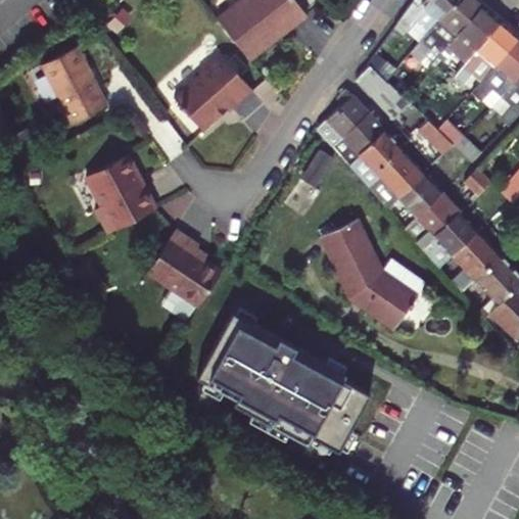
[(297,0),(240,0),(219,17),(249,57),(285,31),(283,29),(290,24),(291,25),(308,12),(297,0)]
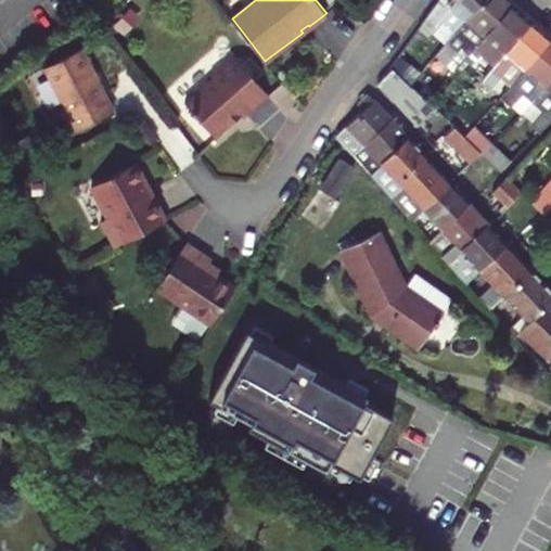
[(436,26),(451,39),(484,0),(439,0),(430,11),(422,24),(431,31),(436,26)]
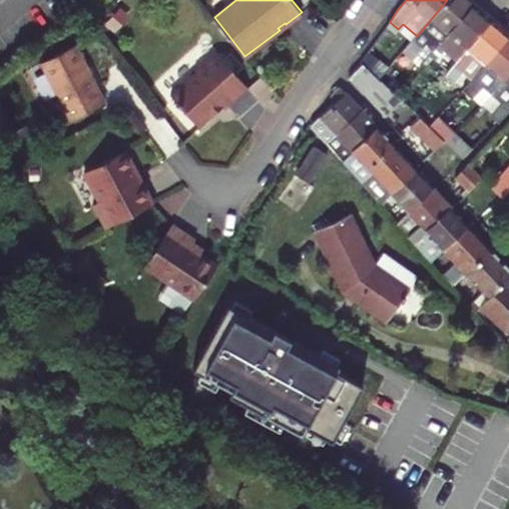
[(439,45),(473,7),(465,0),(447,0),(417,36),(403,51),(413,60),(432,39),(439,45)]
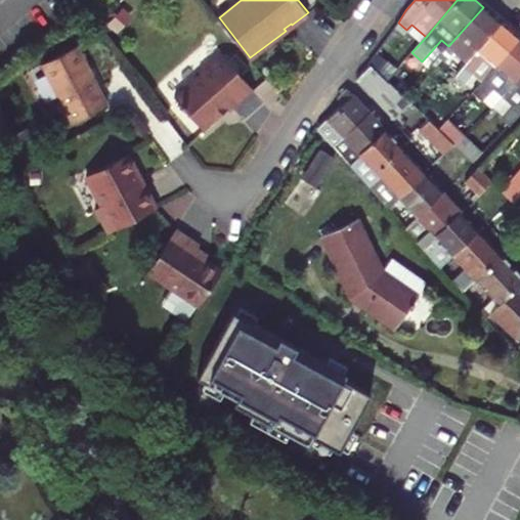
[(502,23),(483,7),(448,46),(447,47),(466,63),(502,23)]
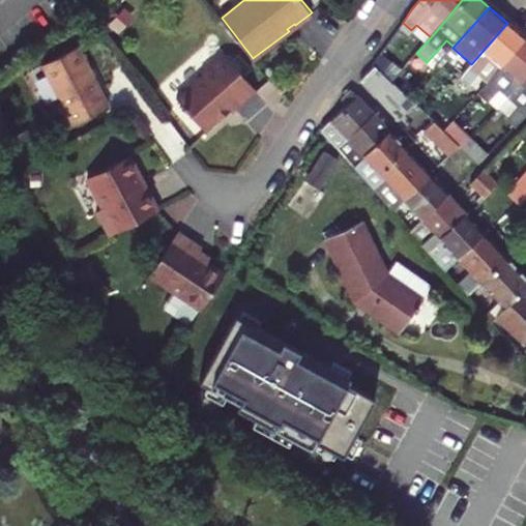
[(525,37),(507,23),(471,64),(468,68),(488,85),(525,41),(525,37)]
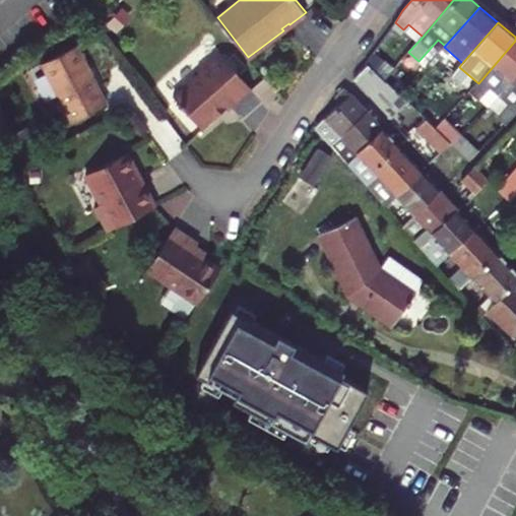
[(438,40),(418,61),(426,66),(444,47),(445,46),(438,40)]
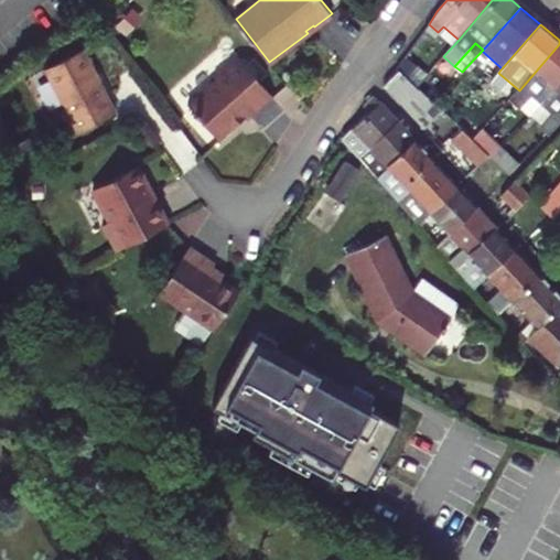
[(559,83),(559,44),(519,90),(510,100),(520,109),(532,96),(541,104),(559,83)]
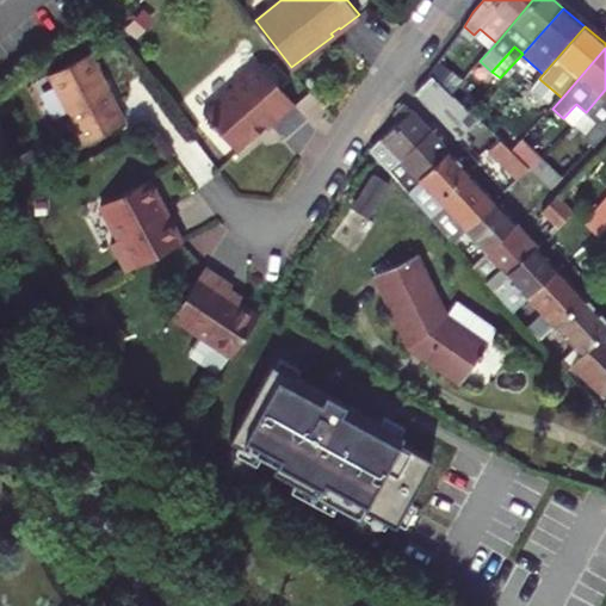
[(91,53),(51,73),(87,142),(127,122),(91,53)]
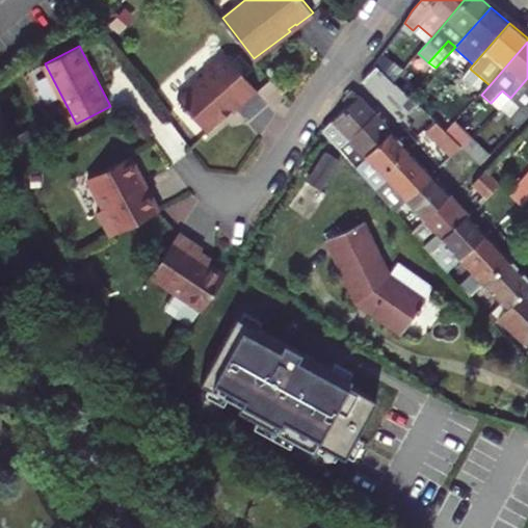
[(389,47),(376,66),(384,73),(398,53),(389,47)]
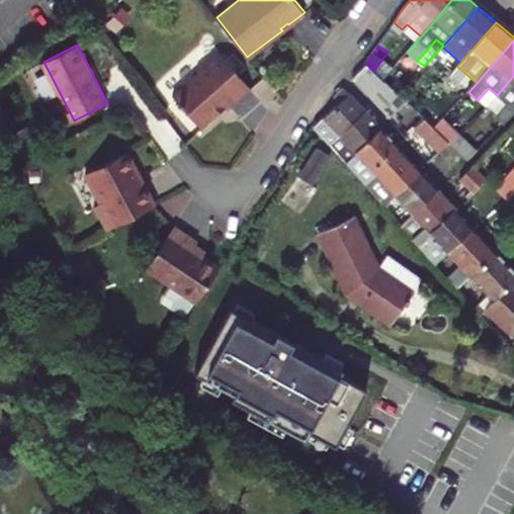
[(198,68),(170,89),(196,122),(222,103),(223,105),(249,85),(219,47),(196,64),(198,68)]
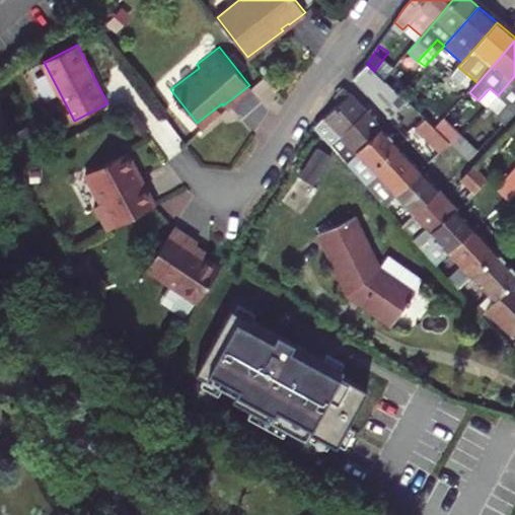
[(374,71),(367,64),(355,80),(391,119),(407,101),(374,71)]
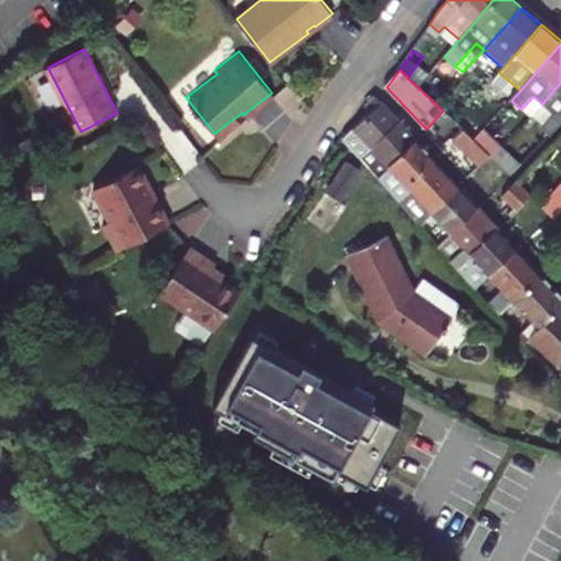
[(560,83),(542,104),(552,113),(539,126),(549,135),(560,122),(560,83)]
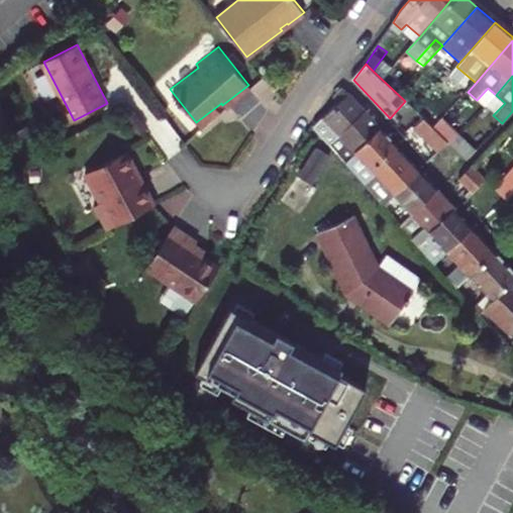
[(334,132),(338,137),(364,112),(343,91),(333,100),(338,105),(313,128),(324,142),(334,132)]
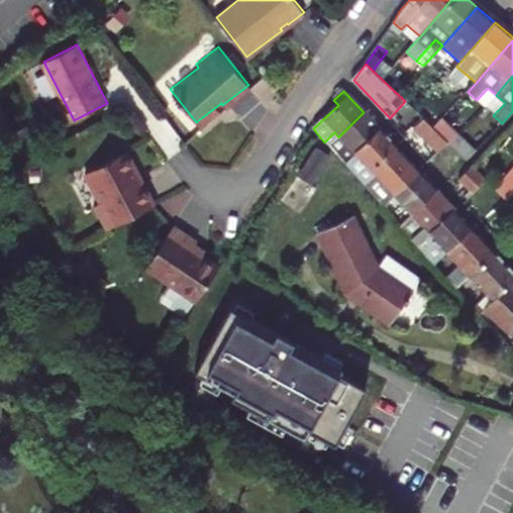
[(364,112),(338,137),(353,154),(379,129),(364,112)]
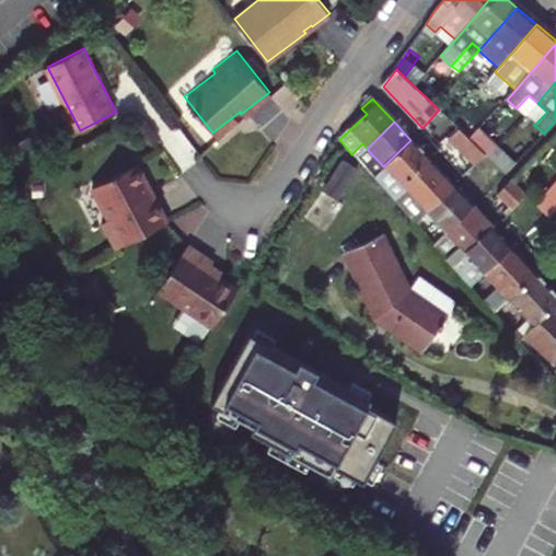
[(481,130),(471,141),(488,158),(498,148),(481,130)]
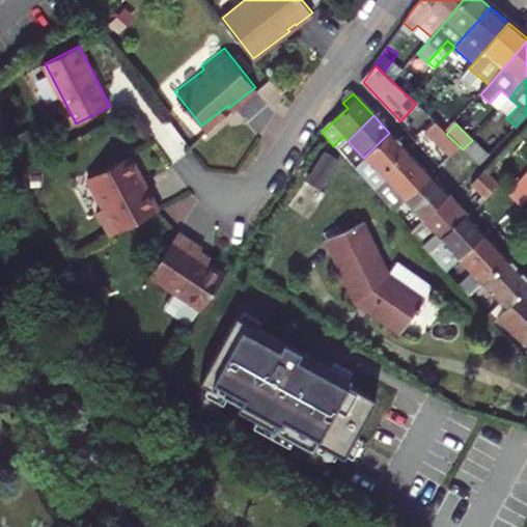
[(438,126),(428,136),(451,159),(463,149),(446,134),(438,126)]
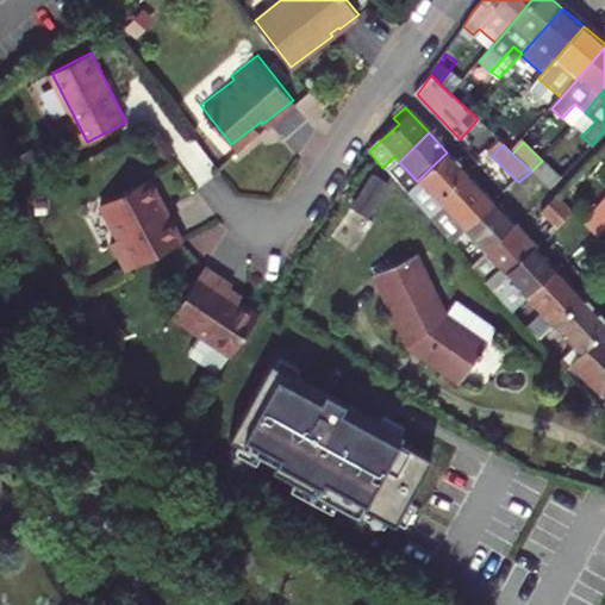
[(405,193),(428,218),(472,179),(447,153),(417,181),(412,186),(405,193)]
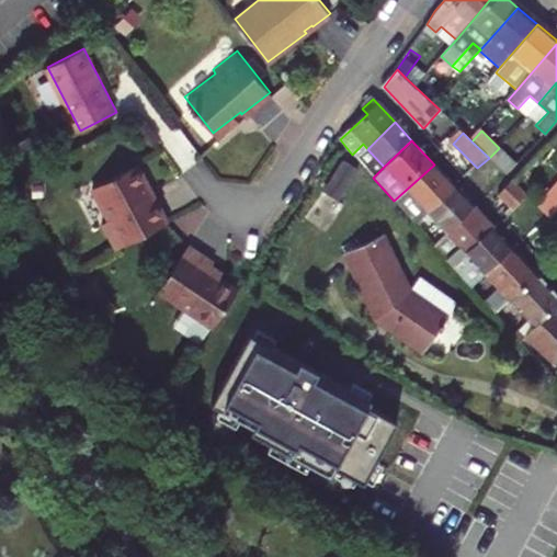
[(499,148),(489,158),(507,174),(516,165),(499,148)]
